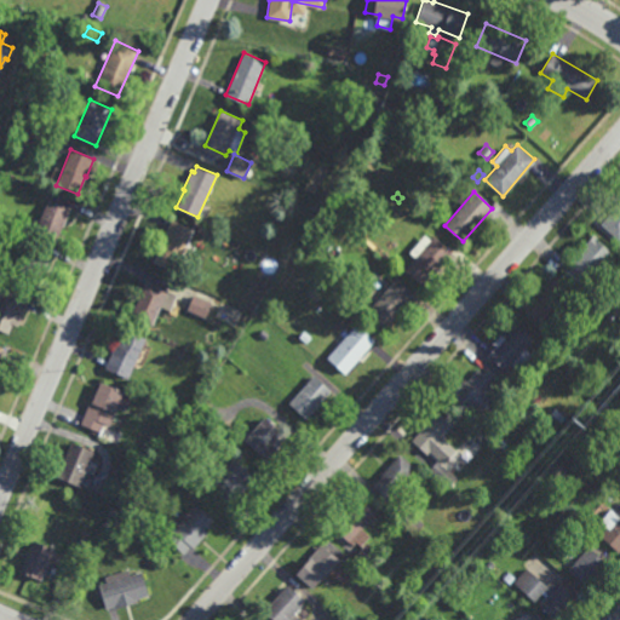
[(63,227),(62,225),(55,242),(33,234),(49,199),(70,208),(63,227)]
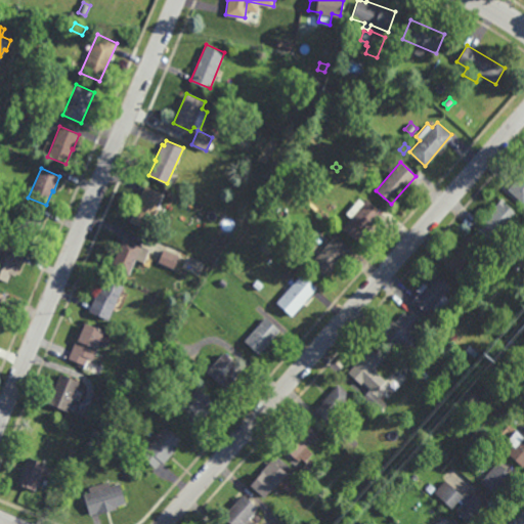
[(523,202),(523,204),(507,189),(523,169),(523,202)]
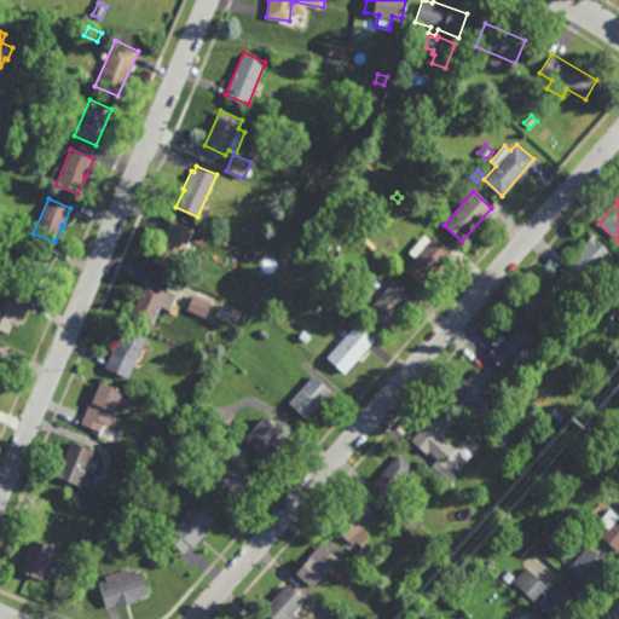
[(175,271),(154,262),(172,219),(194,229),(175,271)]
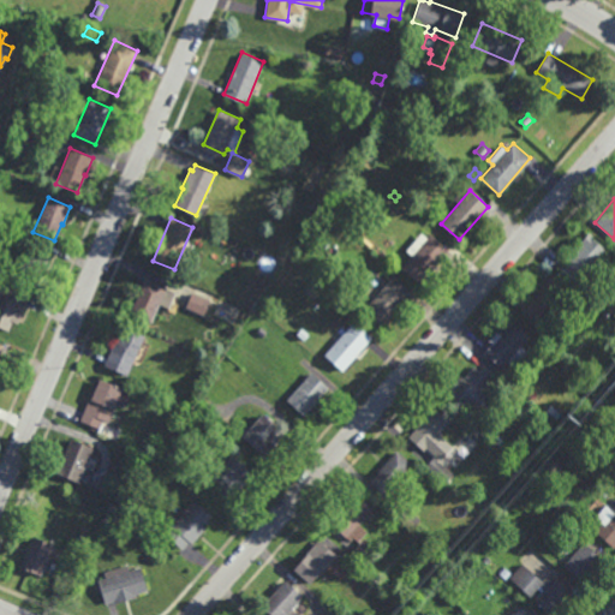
[(12,246),(0,242),(0,230),(1,226),(18,232),(12,246)]
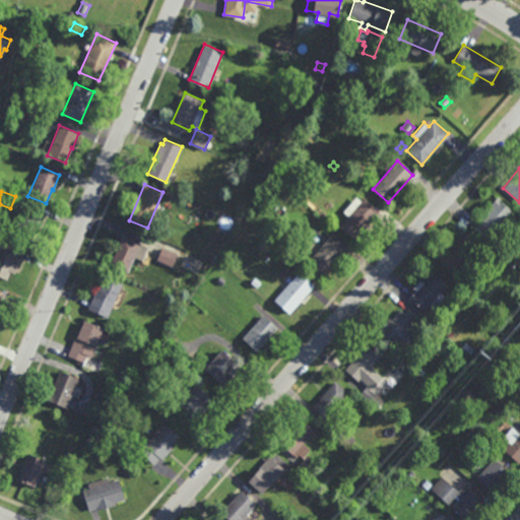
[(361,201),(364,198),(379,211),(353,239),(338,225),(347,215),(342,210),(355,197),(361,201)]
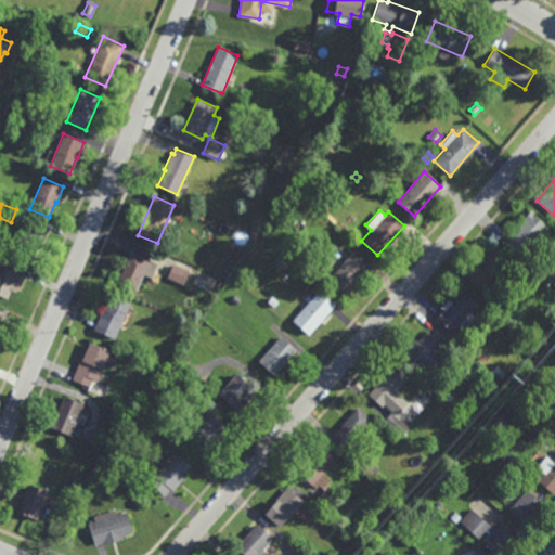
[(520,256),(504,242),(525,219),(524,218),(531,210),(534,213),(533,214),(547,226),(520,256)]
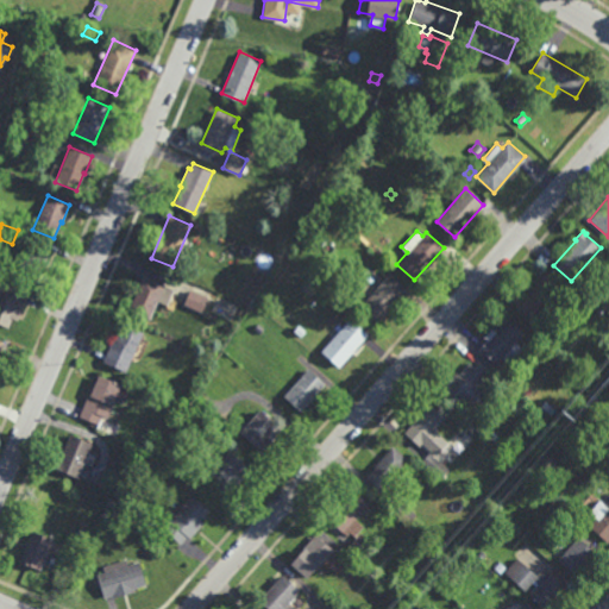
[(42,269),(39,268),(32,286),(13,278),(22,261),(19,259),(27,242),(50,251),(42,269)]
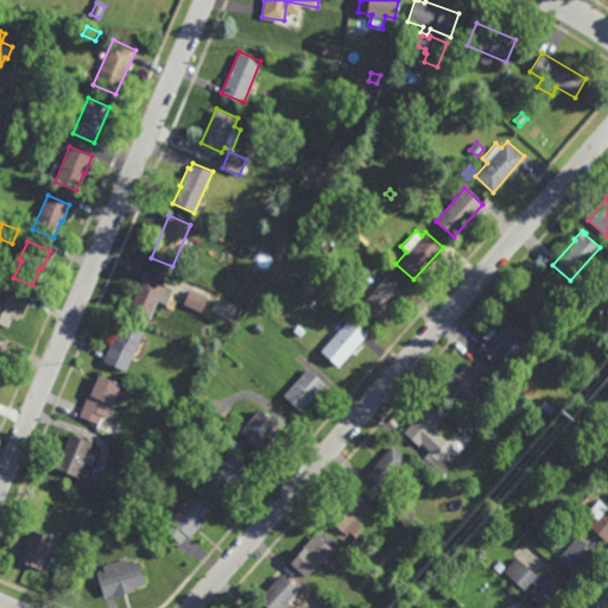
[(373,323),(356,308),(387,273),(405,289),(373,323)]
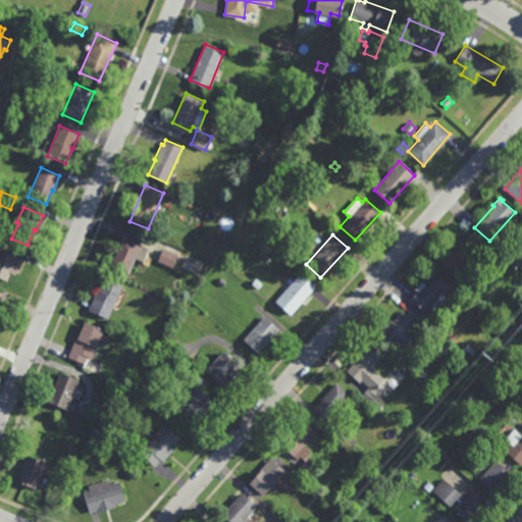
[(457,275),(441,262),(449,253),(451,255),(468,235),(481,246),(457,275)]
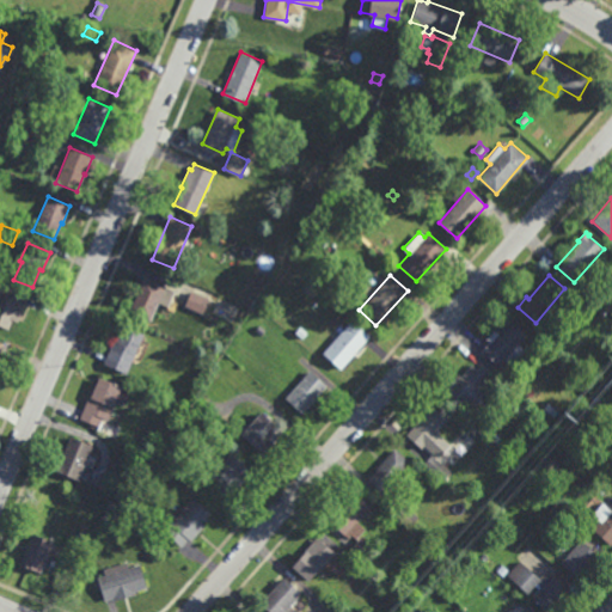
[(169,306),(159,303),(152,320),(129,311),(145,276),(165,286),(165,287),(175,292),(169,306)]
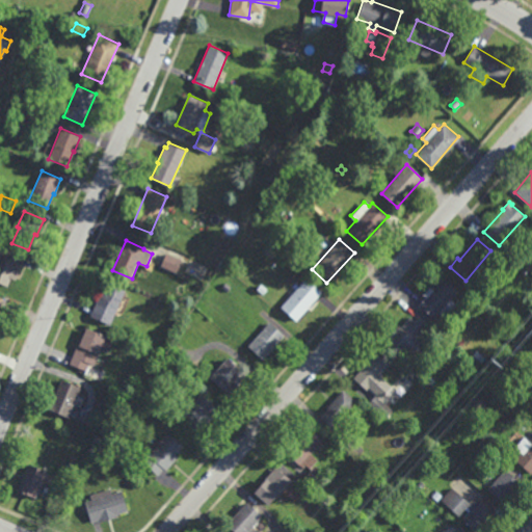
[(16,280),(11,277),(7,286),(0,283),(0,249),(1,247),(25,257),(16,280)]
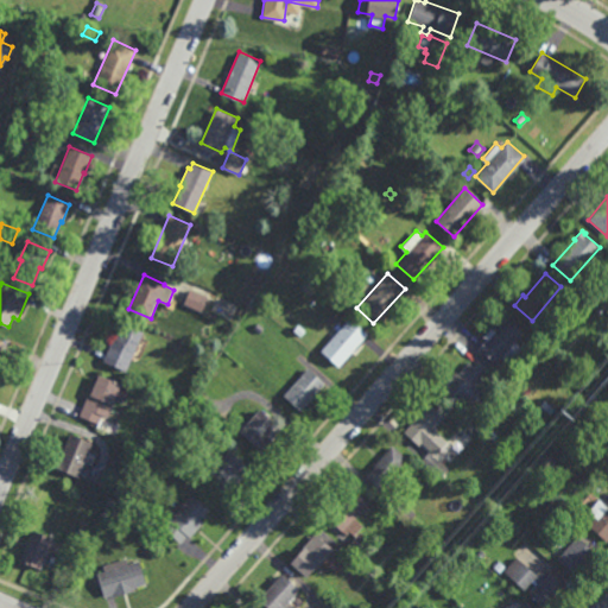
[(201,311),(183,303),(190,289),(208,297),(201,311)]
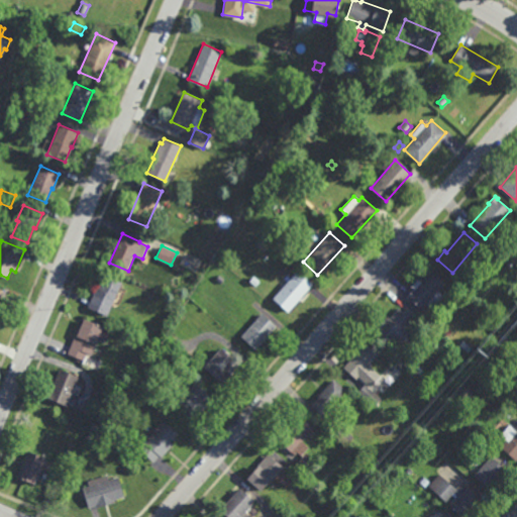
[(286,312),(271,298),(296,270),(311,284),(286,312)]
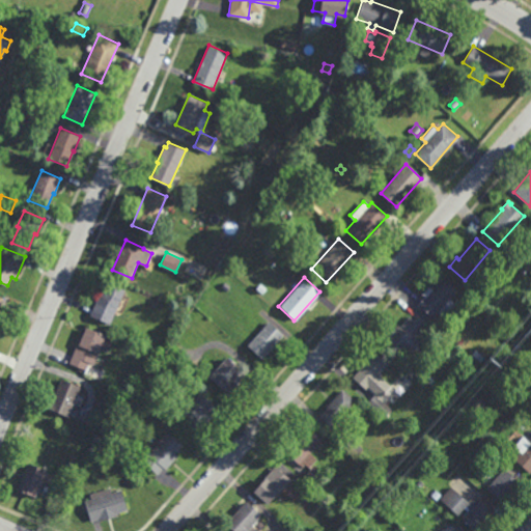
[(457,289),(450,298),(455,303),(443,316),(437,311),(434,315),(439,320),(432,328),(426,322),(431,316),(420,307),(420,308),(416,305),(424,296),(421,294),(428,285),(432,289),(443,277),(457,289)]
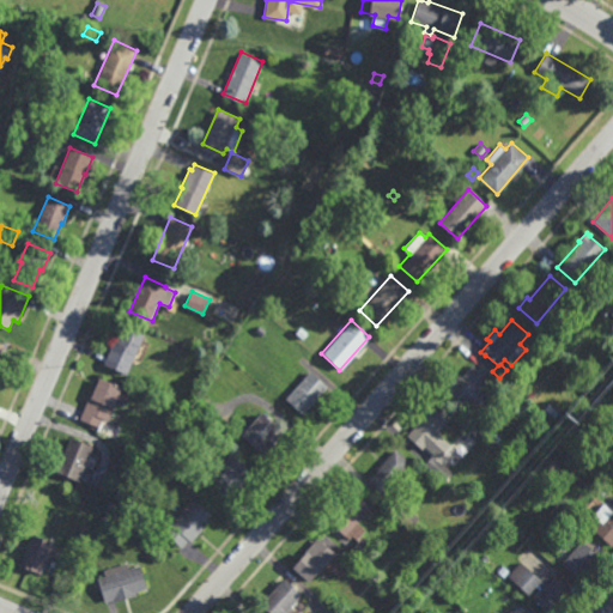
[(127,375),(104,365),(114,341),(116,343),(125,326),(144,335),(127,375)]
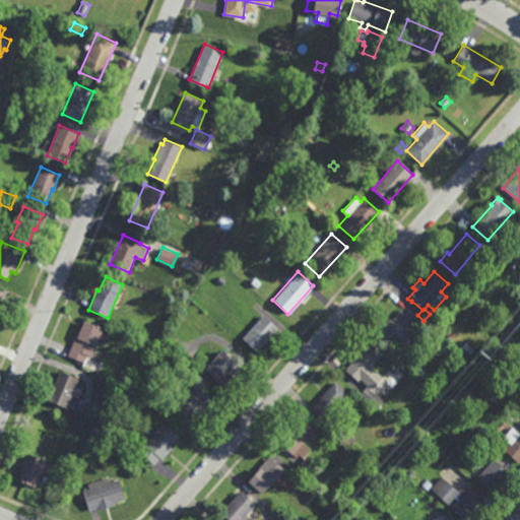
[(256,287),(250,281),(254,277),(260,282),(256,287)]
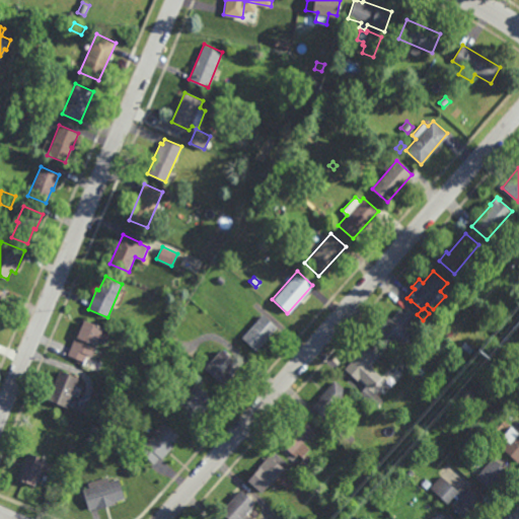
[(414,320),(412,322),(418,327),(399,348),(394,343),(390,348),(374,334),(388,317),(390,319),(400,308),(414,320)]
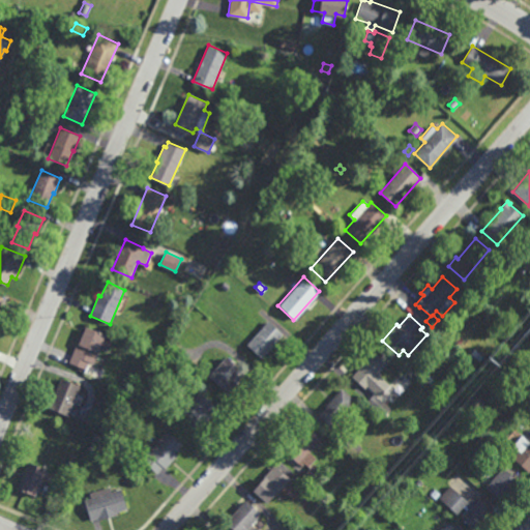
[(259,358),(245,345),(267,321),(282,334),(259,358)]
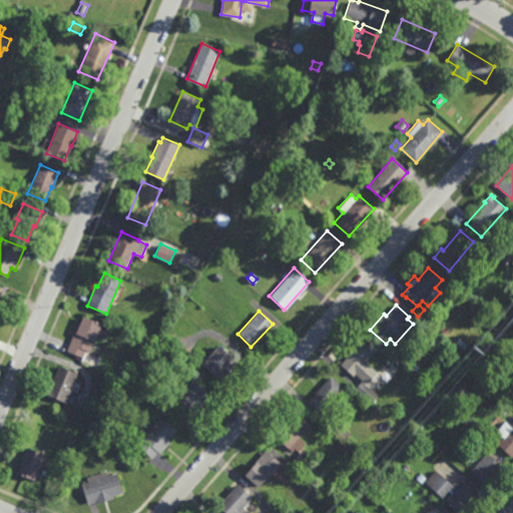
[(102,325),(104,319),(110,322),(108,328),(109,329),(105,339),(97,335),(90,353),(85,351),(82,358),(66,352),(75,331),(76,332),(82,317),(102,325)]
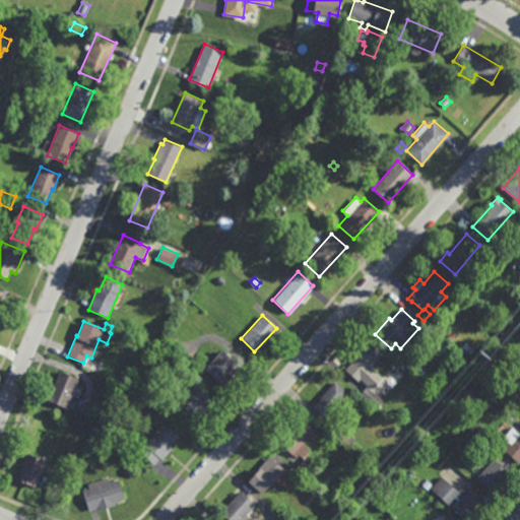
[(468,356),(459,349),(465,342),(473,350),(468,356)]
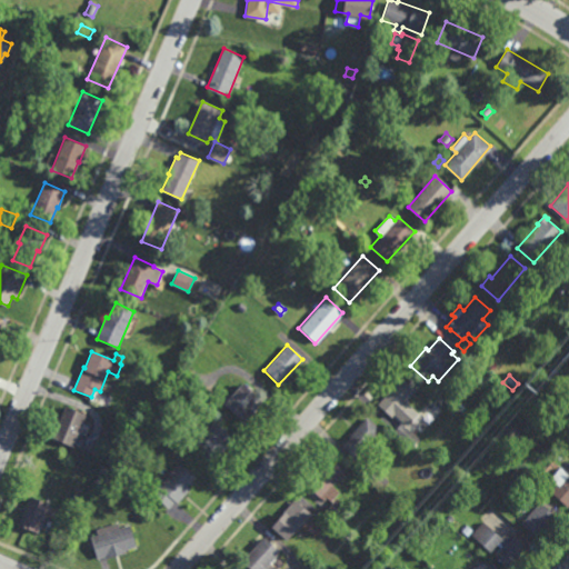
[(406,427),(393,415),(391,418),(377,405),(401,377),(415,390),(405,401),(418,413),(406,427)]
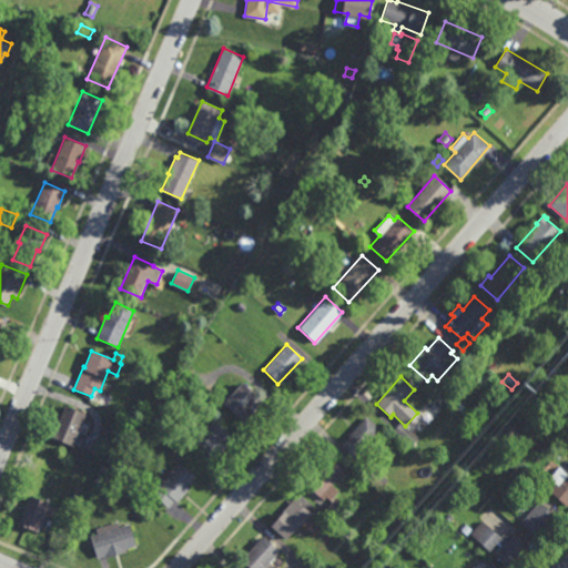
[(261,401),(251,413),(247,417),(250,418),(245,422),(224,404),(225,403),(223,402),(231,393),(233,394),(243,383),(252,389),(250,392),(261,401)]
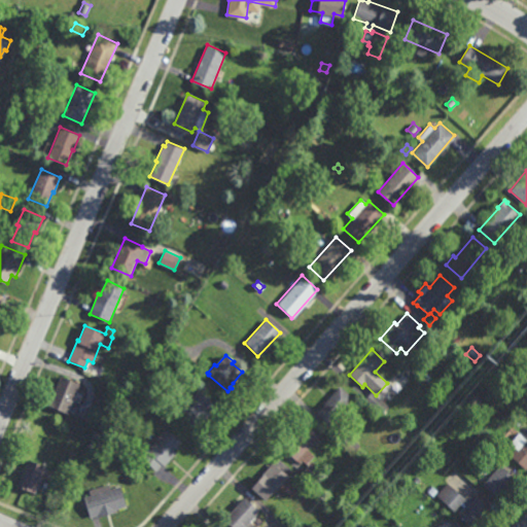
[(427,382),(421,377),(426,372),(432,377),(427,382)]
